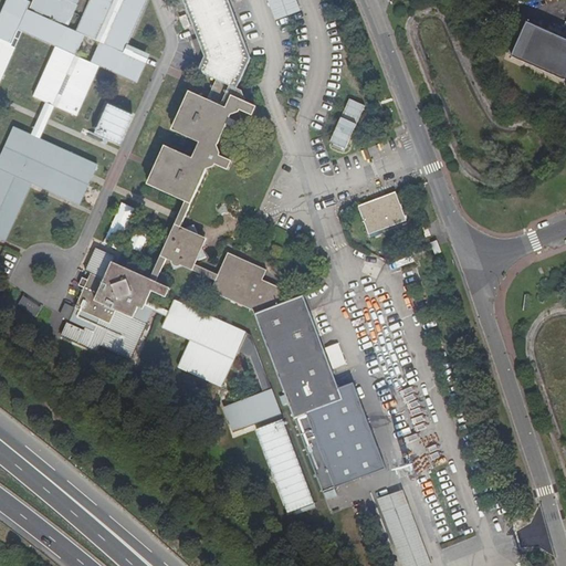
[(51,107),(72,117),(94,67),(133,85),(142,64),(119,54),(142,0),(87,0),(73,34),(61,30),(62,25),(64,27),(73,7),(58,0),(31,0),(28,9),(32,11),(30,16),(21,11),(24,4),(14,0),(2,0),(0,6),(0,42),(7,46),(13,31),(52,48),(31,97),(43,104),(51,107)]
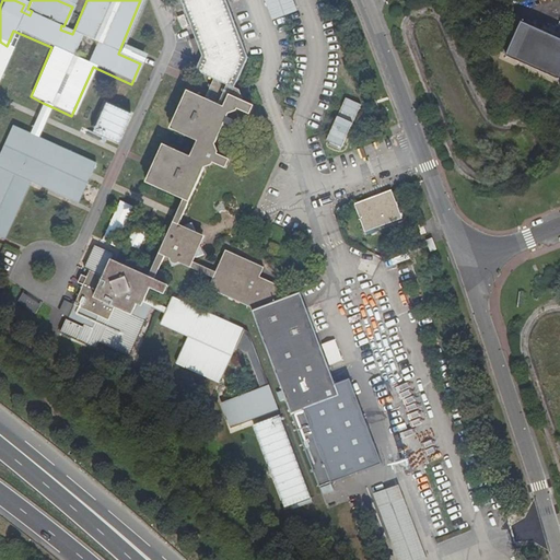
[(151,166),(146,177),(143,183),(182,200),(175,213),(167,232),(158,236),(160,246),(146,278),(108,261),(102,279),(86,272),(84,279),(79,277),(76,284),(81,287),(72,307),(108,323),(116,307),(146,321),(151,310),(163,316),(158,327),(185,340),(173,365),(217,385),(232,350),(245,356),(258,392),(217,408),(225,432),(277,412),(248,335),(241,331),(170,300),(165,310),(144,300),(148,291),(161,296),(166,287),(152,280),(162,259),(166,260),(170,265),(171,269),(178,266),(209,279),(206,289),(251,308),(290,415),(301,410),(338,396),(298,293),(280,300),(273,286),(257,277),(261,268),(223,252),(213,272),(201,268),(191,265),(193,259),(201,256),(198,248),(202,238),(193,233),(188,224),(178,228),(176,228),(182,217),(199,175),(202,168),(212,165),(222,171),(228,161),(216,154),(213,142),(223,123),(226,116),(237,112),(246,116),(251,107),(241,103),(241,97),(237,92),(232,88),(249,55),(229,0),(183,0),(205,55),(198,71),(214,77),(207,94),(190,85),(172,130),(197,140),(190,158),(161,144),(151,166)]
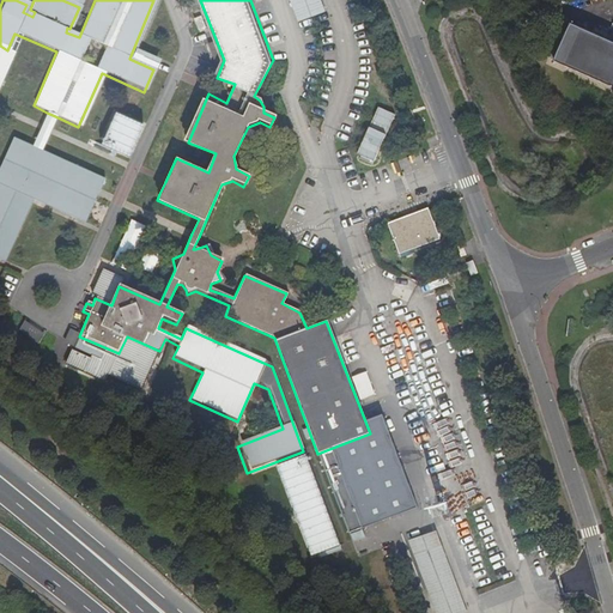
[(319,0),(286,0),(296,24),(323,13),(319,0)]
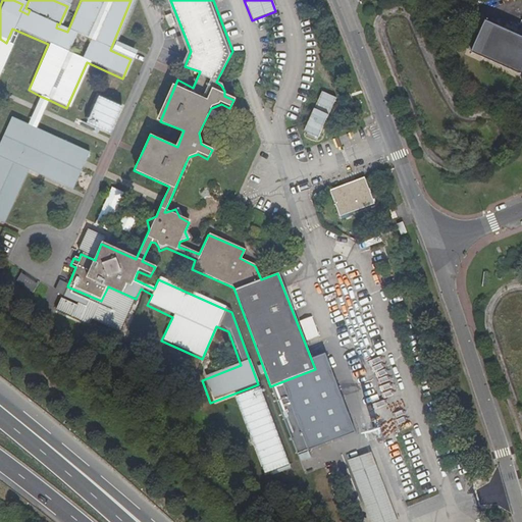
[(521,35),(486,19),(472,53),(514,70),(521,73),(521,35)]
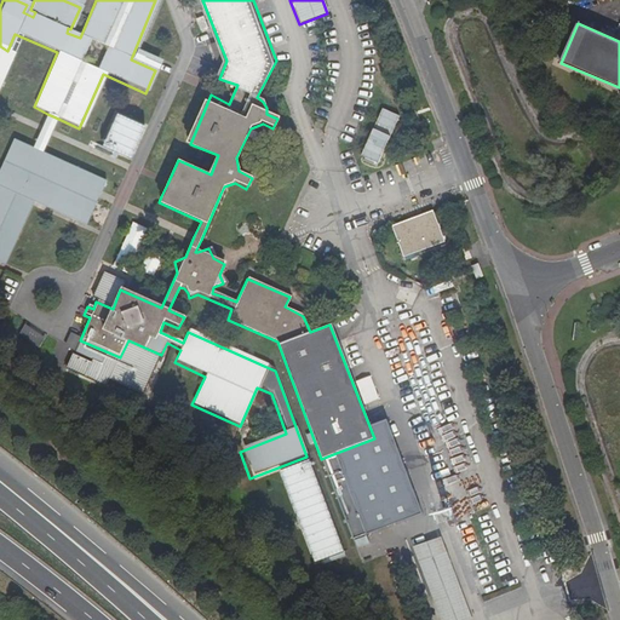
[(7,51),(0,46),(0,89),(15,55),(7,51)]
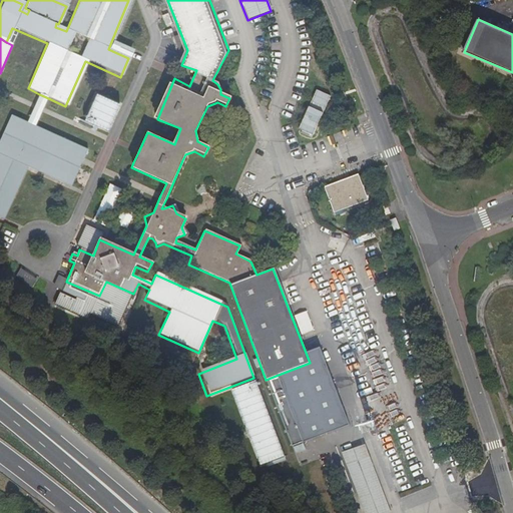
[(33,105),(25,122),(32,125),(40,108),(46,97),(39,94),(33,105)]
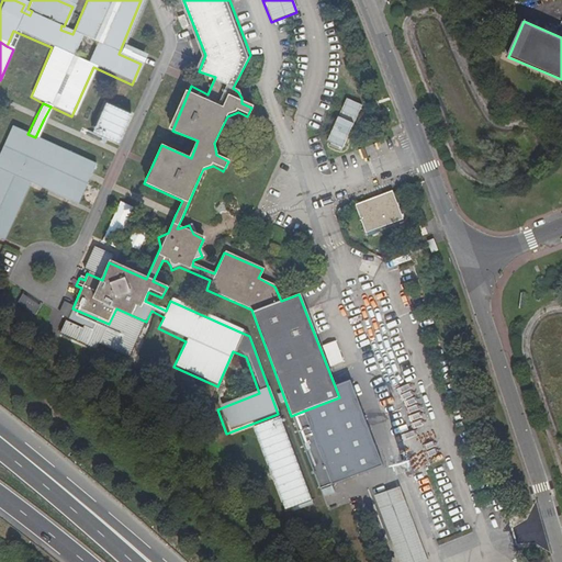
[(27,134),(10,126),(0,146),(0,238),(27,182),(74,204),(88,175),(92,165),(35,137),(27,134)]
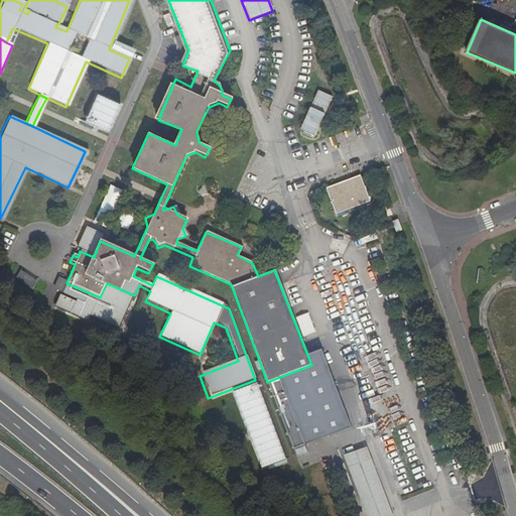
[(360,178),(358,175),(351,177),(344,180),(323,188),(334,215),(367,201),(360,178)]
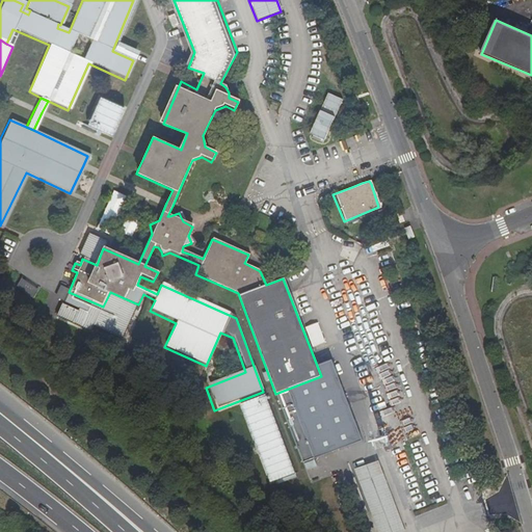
[(109,234),(126,195),(113,190),(97,229),(109,234)]
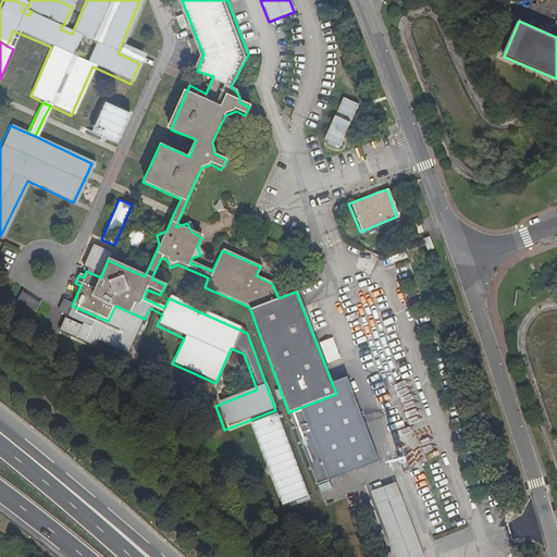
[(133,232),(131,246),(143,248),(145,234),(133,232)]
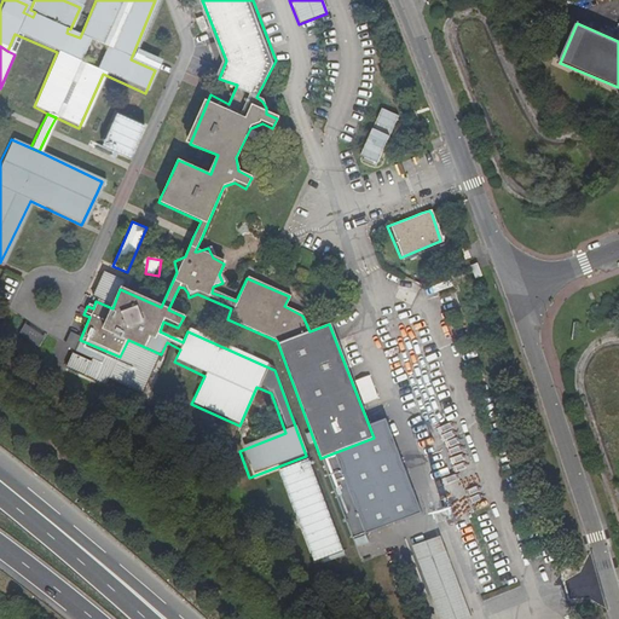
[(39,346),(45,335),(25,323),(18,334),(39,346)]
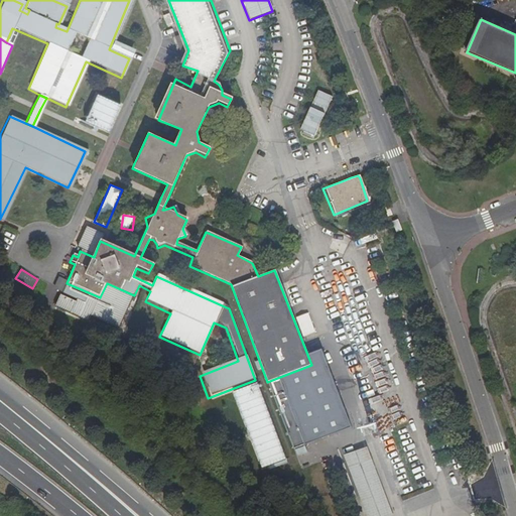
[(100,297),(67,283),(57,306),(89,321),(93,315),(100,297)]
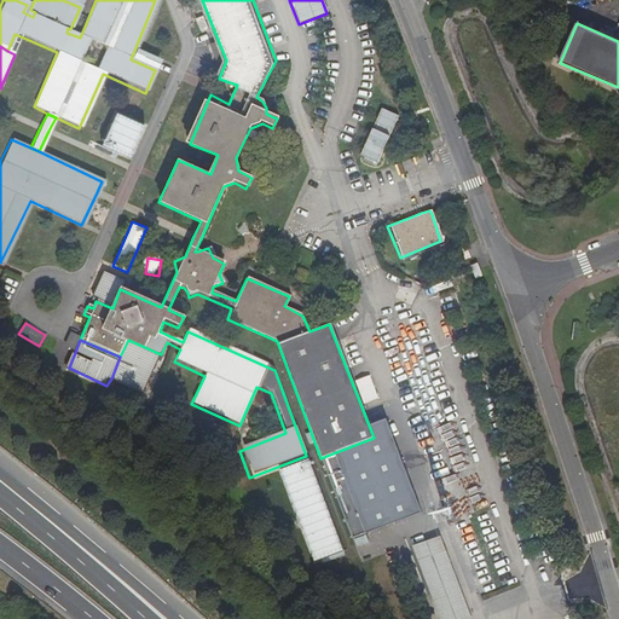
[(146,393),(161,354),(128,340),(120,357),(111,379),(146,393)]
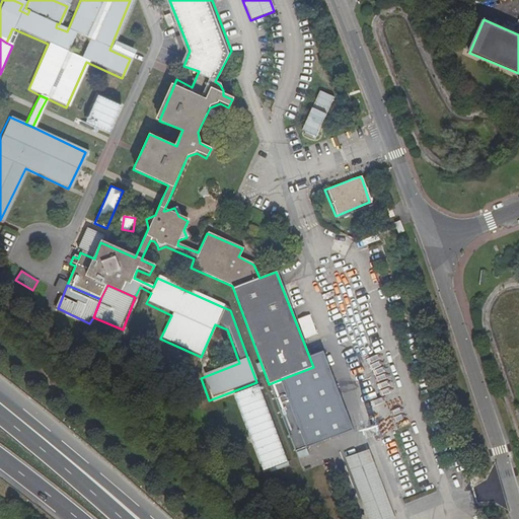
[(325,363),(313,367),(279,380),(305,448),(352,430),(325,363)]
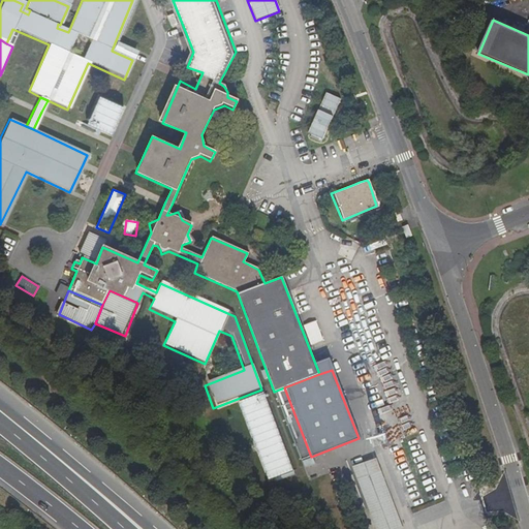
[(401,528),(375,459),(350,468),(373,528),(401,528)]
